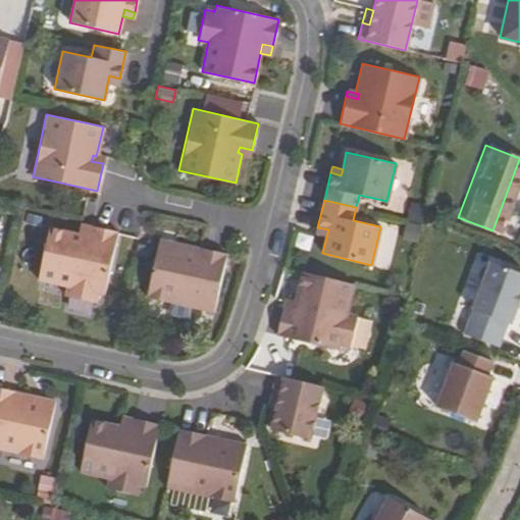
[(88,236),(90,224),(82,223),(79,234),(88,236)]
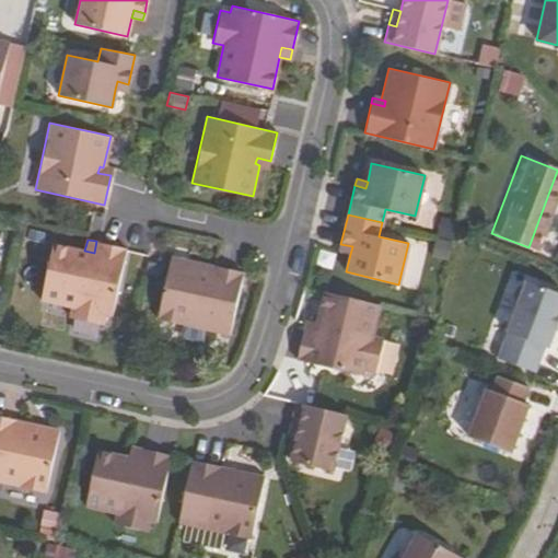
[(111,315),(126,248),(96,241),(94,253),(84,251),(53,243),(41,299),(71,306),(69,316),(102,324),(104,313),(111,315)]
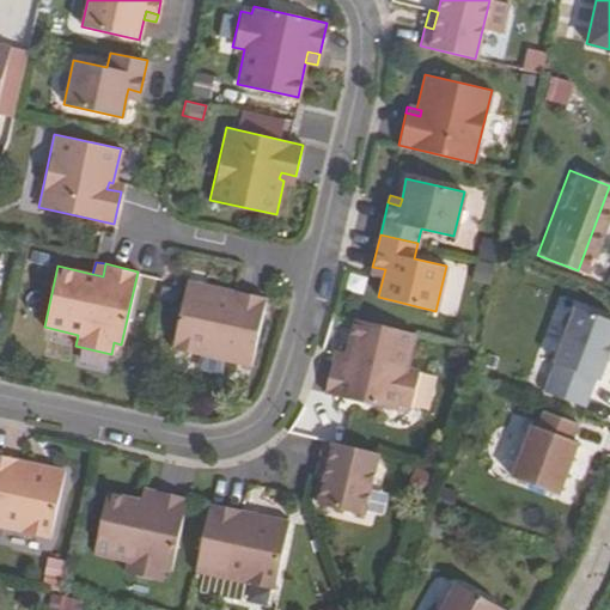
[(371,274),(383,278),(385,269),(372,267),(371,274)]
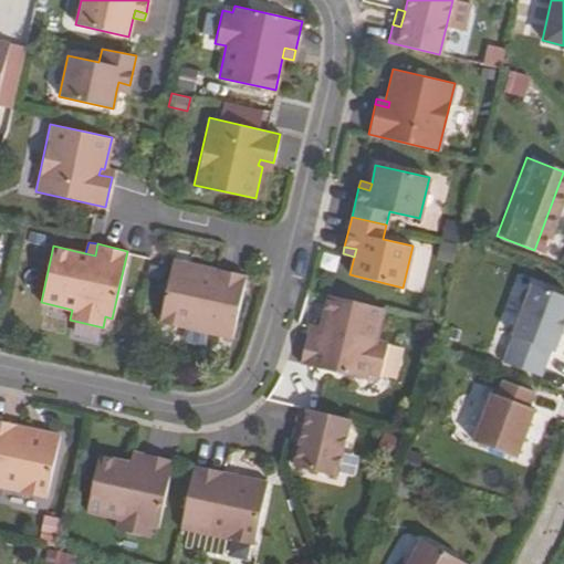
[(231,337),(244,275),(198,264),(197,271),(187,270),(189,263),(171,259),(158,321),(231,337)]
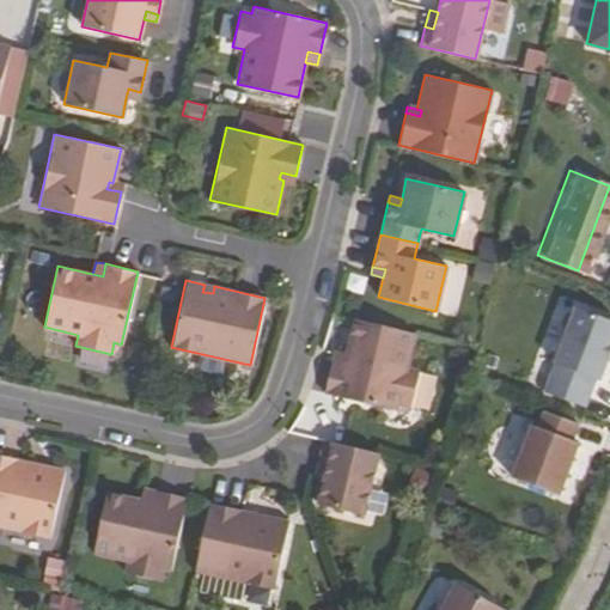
[(543,391),(583,406),(592,377),(597,379),(609,345),(609,319),(574,306),(543,391)]
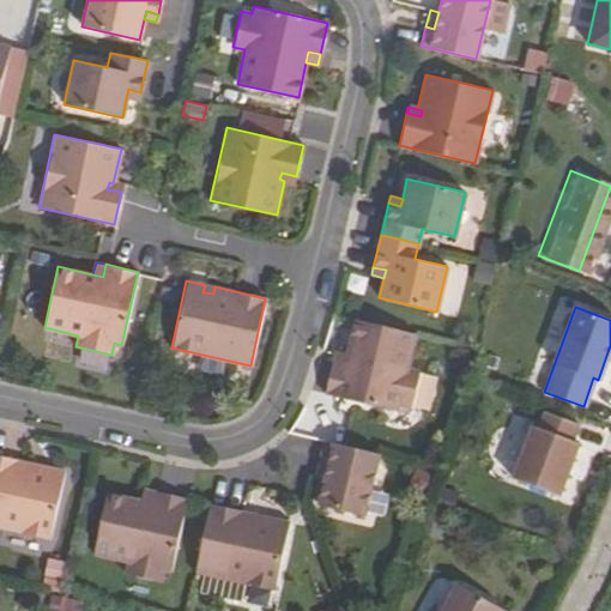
[(398,404),(410,406),(418,370),(406,368),(415,333),(354,319),(345,354),(343,364),(331,361),(324,393),(397,410),(398,404)]
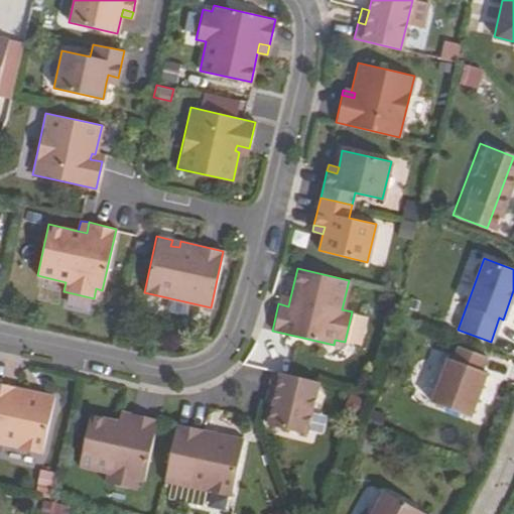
[(278,303),(288,306),(290,297),(280,295),(278,303)]
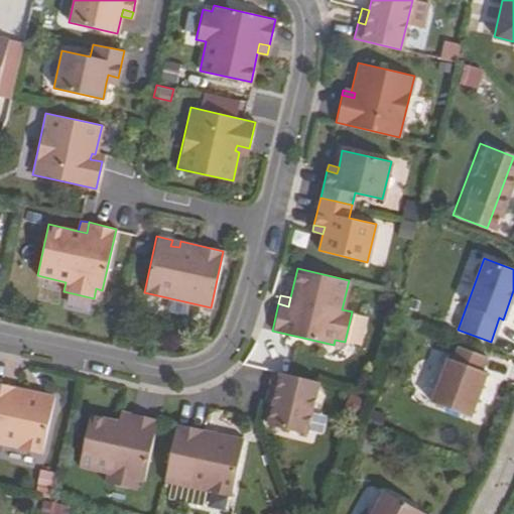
[(430,401),(470,416),(486,372),(481,370),(486,356),(458,346),(453,360),(446,358),(430,401)]
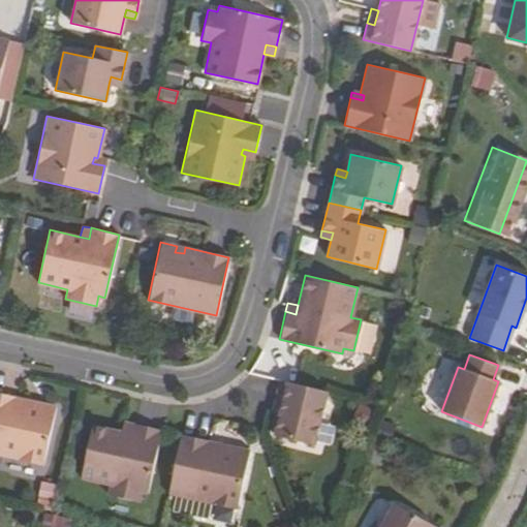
[(273,434),(313,444),(326,391),(278,380),(275,396),(282,397),(278,412),(273,434)]
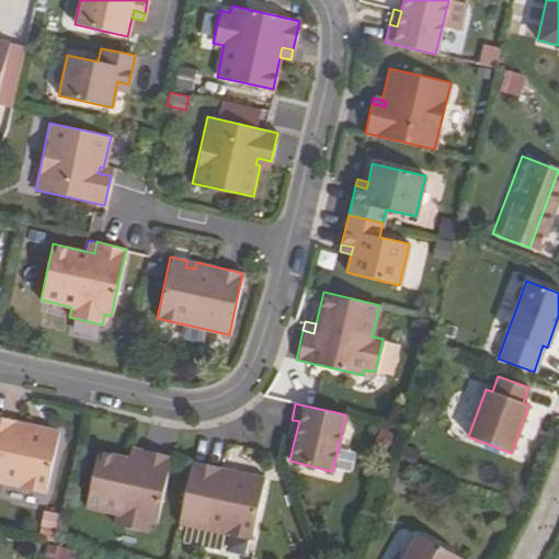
[(0,481),(44,492),(58,431),(42,426),(40,433),(31,431),(32,424),(0,417),(0,481)]
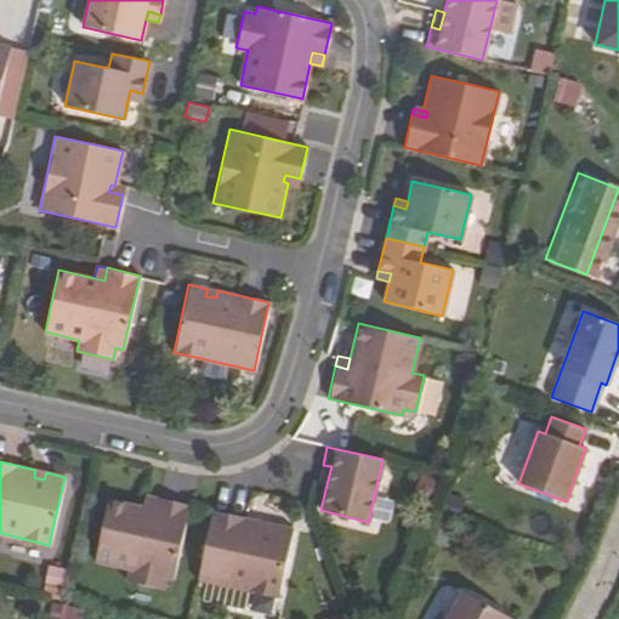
[(318,482),(327,484),(331,466),(323,465),(318,482)]
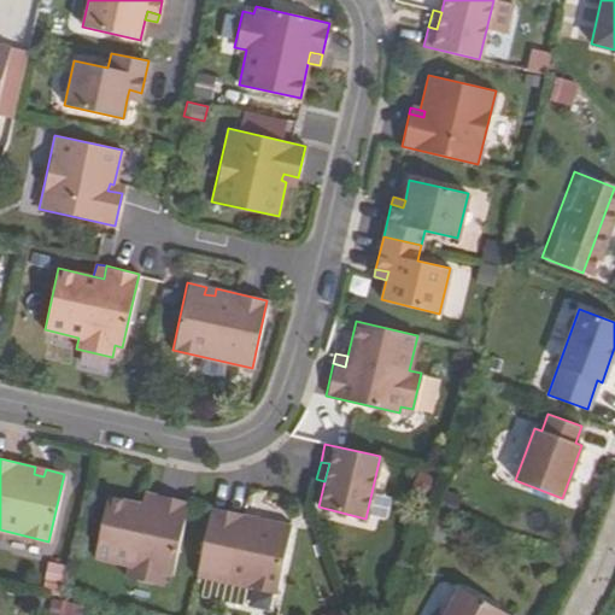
[(141,503),(152,507),(154,495),(145,491),(141,503)]
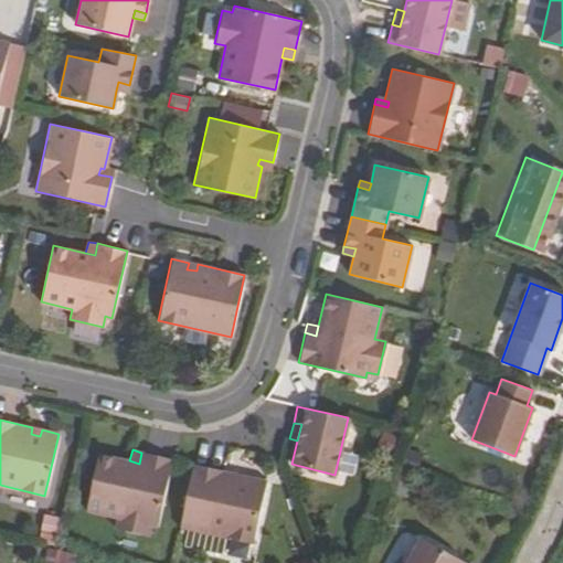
[(129,460),(97,454),(85,510),(117,517),(114,528),(148,535),(150,524),(157,526),(171,458),(141,453),(139,464),(129,460)]
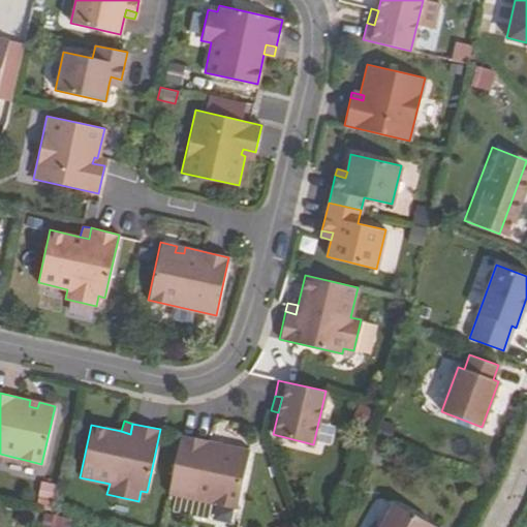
[(223,444),(180,434),(172,470),(167,492),(236,507),(248,450),(233,446),(231,452),(222,451),(223,444)]
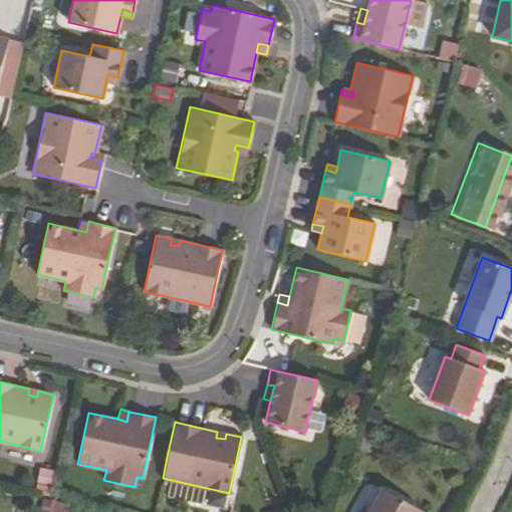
[(40,489),(56,490),(58,467),(41,466),(40,489)]
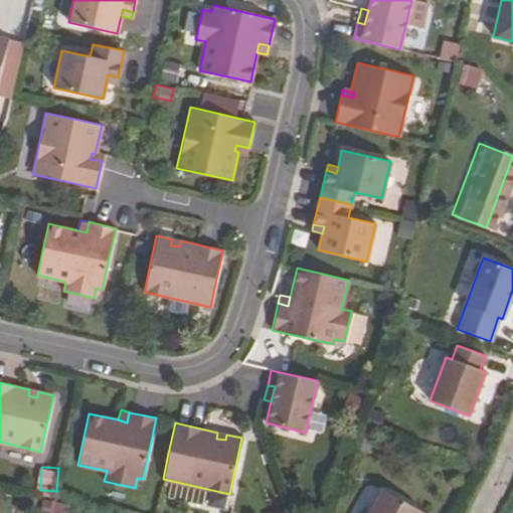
[(369,512),(420,512),(422,511),(382,490),(369,512)]
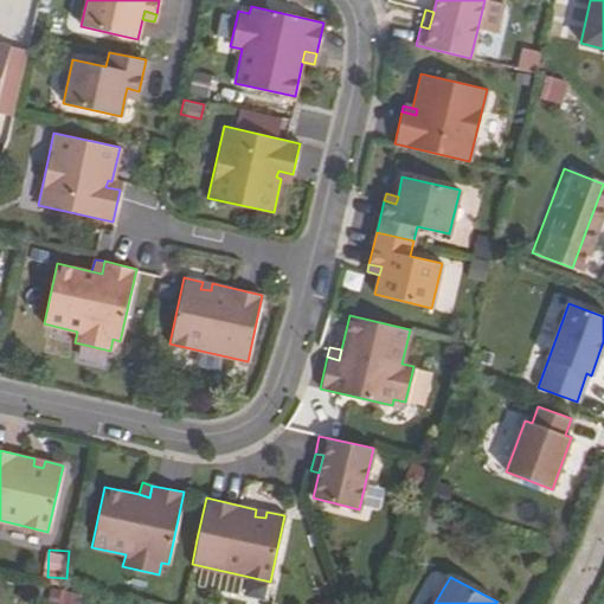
[(46,602),(52,603),(82,603),(85,593),(55,582),(46,602)]
